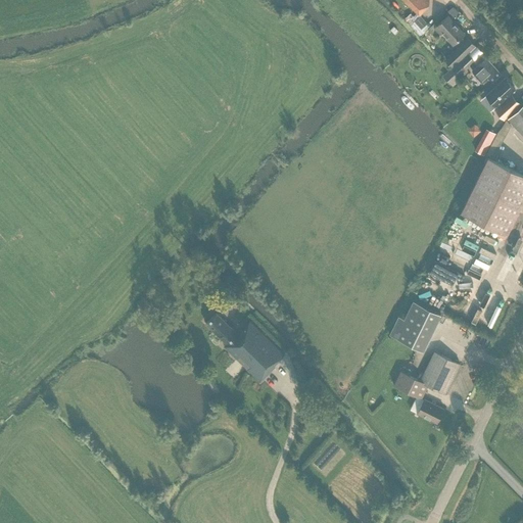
[(405,0),(419,13),(429,4),(428,0),(405,0)]
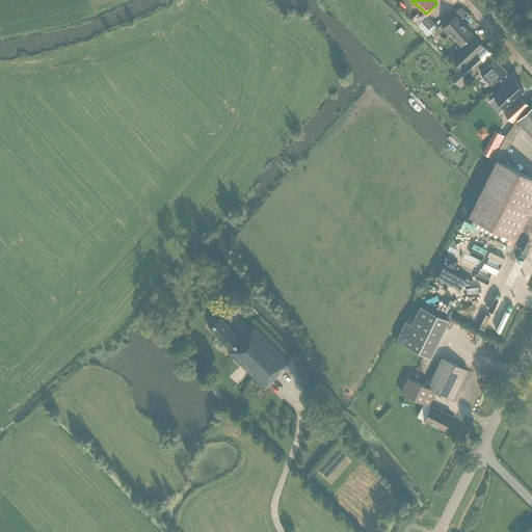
[(461,45),(472,34),(455,17),(445,26),(461,45)]
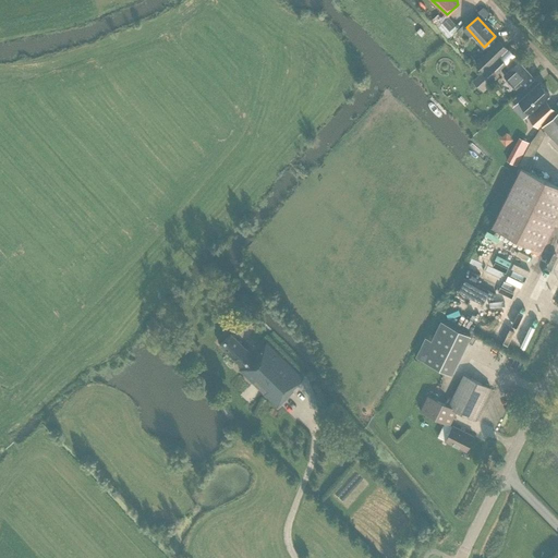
[(420,28),(416,32),(422,37),(425,34),(420,28)]
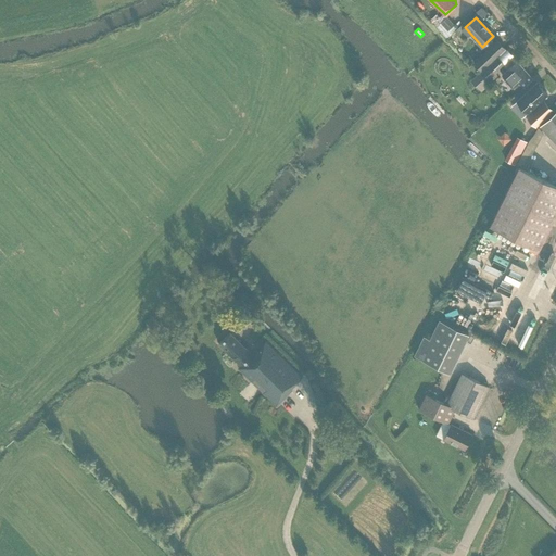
[(496,40),(474,63),(481,71),(482,72),(497,57),(505,49),(496,40)]
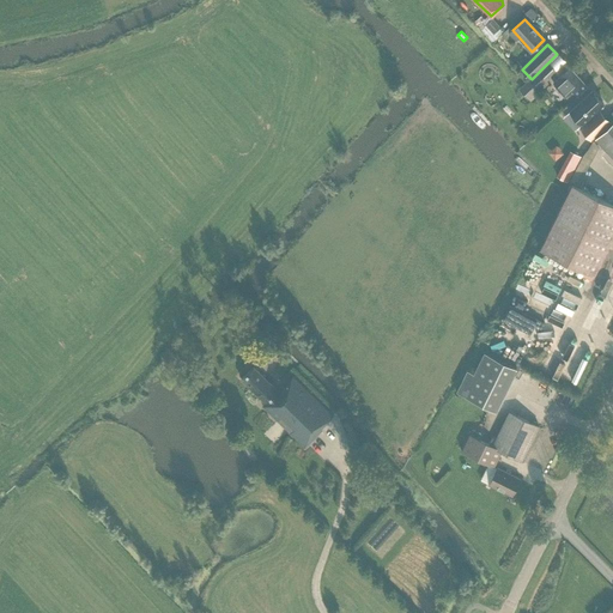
[(533,80),(539,87),(556,71),(550,64),(533,80)]
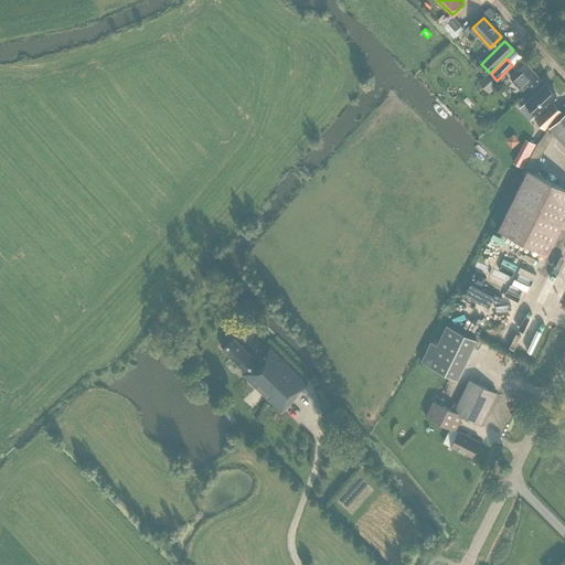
[(532,89),(541,81),(537,76),(524,62),(510,76),(522,89),(528,84),(532,89)]
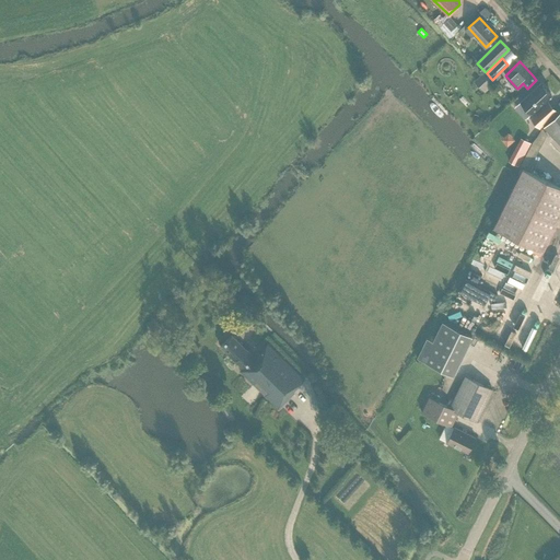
[(540,82),(520,101),(531,113),(536,108),(537,109),(528,117),(538,129),(558,112),(547,100),(545,102),(544,101),(551,94),(540,82)]
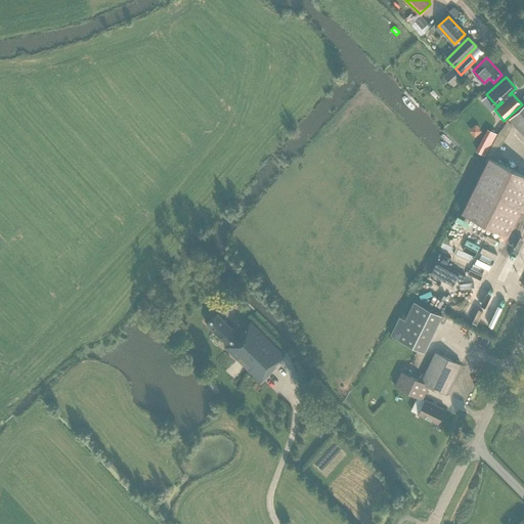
[(523,105),(510,120),(523,135),(523,105)]
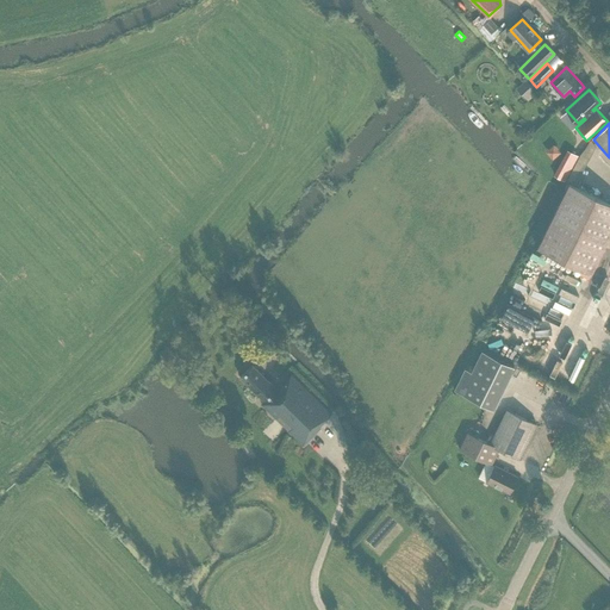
[(546,147),(553,155),(561,149),(554,141),(546,147)]
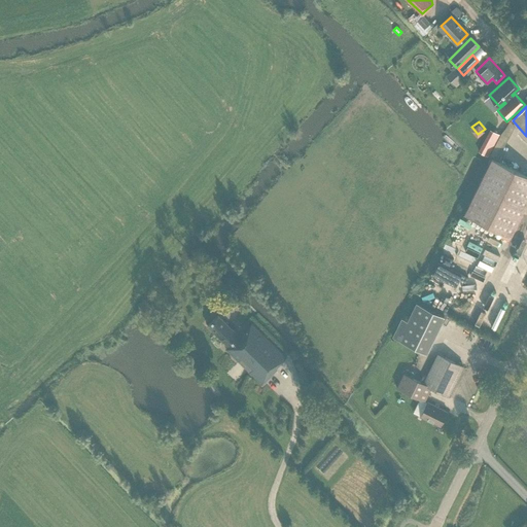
[(490,130),(478,151),(482,153),(488,156),(499,135),(493,131),(490,130)]
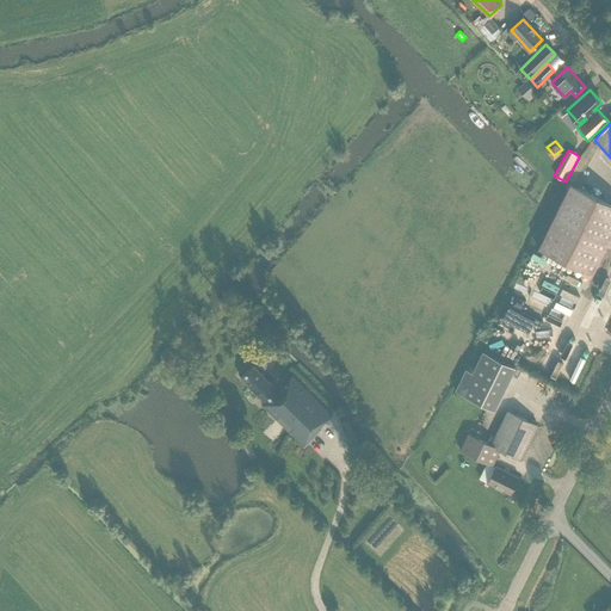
[(576,267),(574,272),(590,279),(610,235),(610,203),(571,184),(538,248),(576,267)]
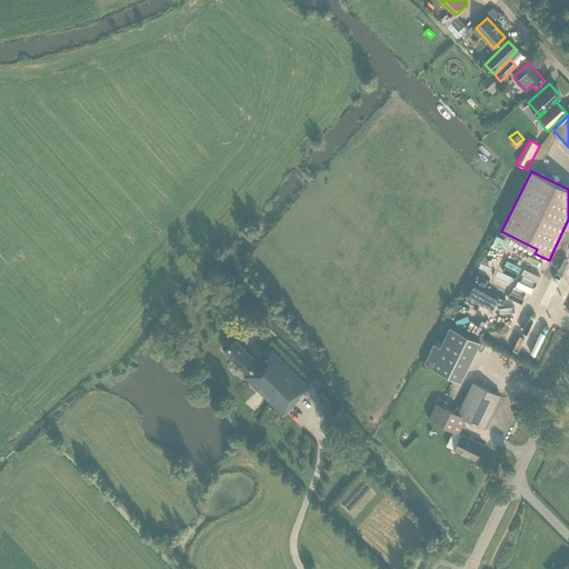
[(488,285),(485,290),(500,297),(502,291),(488,285)]
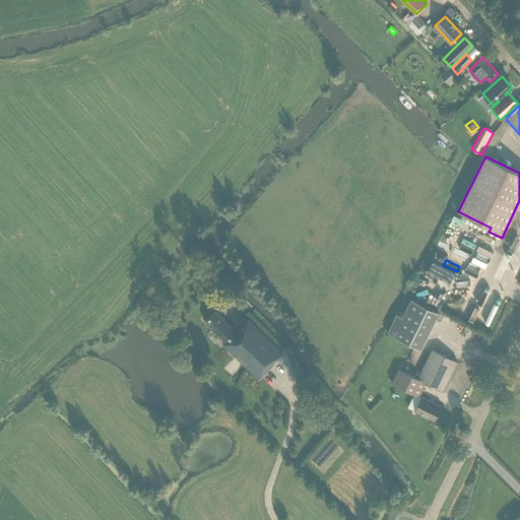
[(402,312),(396,309),(388,329),(423,343),(439,306),(410,294),(402,312)]
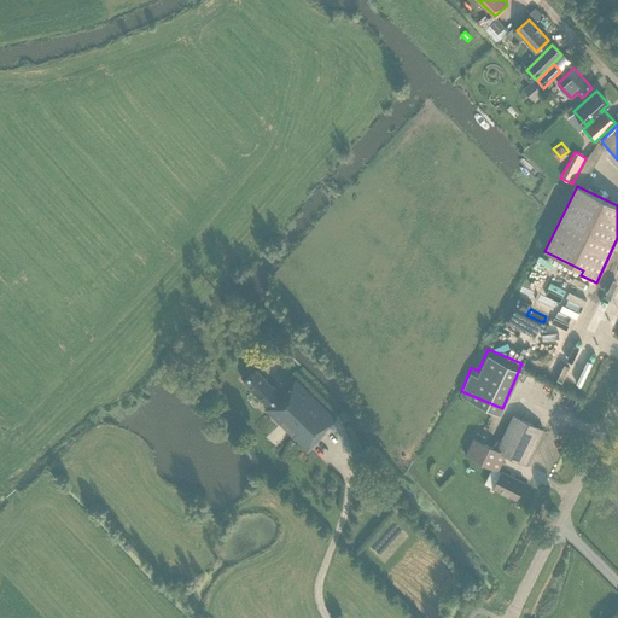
[(280,394),(255,369),(243,383),(267,407),(266,408),(310,452),(333,427),(332,426),(340,418),(297,377),(280,394)]
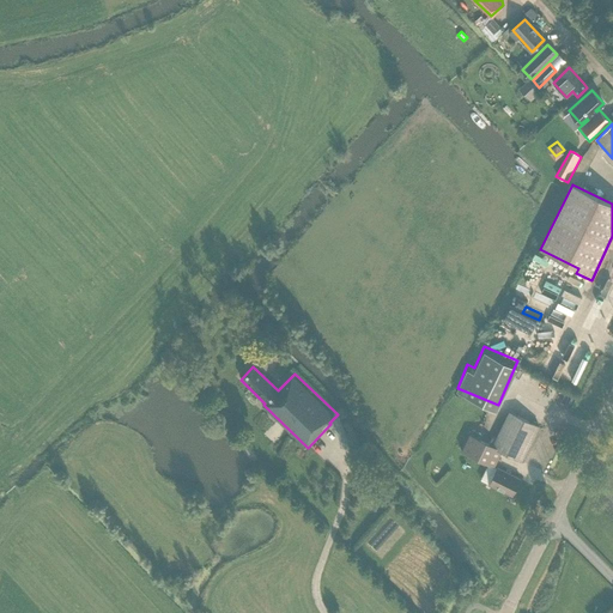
[(522,461),(539,426),(509,412),(492,445),(469,435),(461,451),(493,467),(502,451),(522,461)]
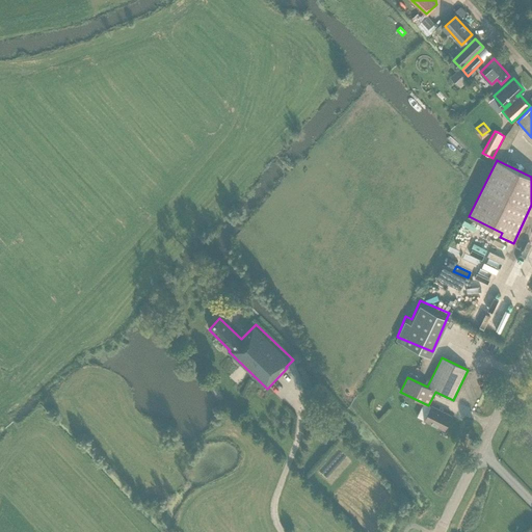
[(424,421),(444,430),(451,416),(431,406),(424,421)]
